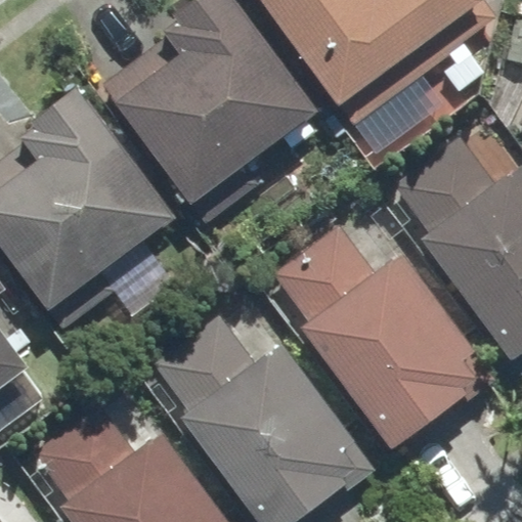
[(183,13),(156,33),(162,41),(102,85),(188,203),(280,135),(291,148),(317,130),(307,116),(315,110),(234,0),(187,0),(178,7),(183,13)]
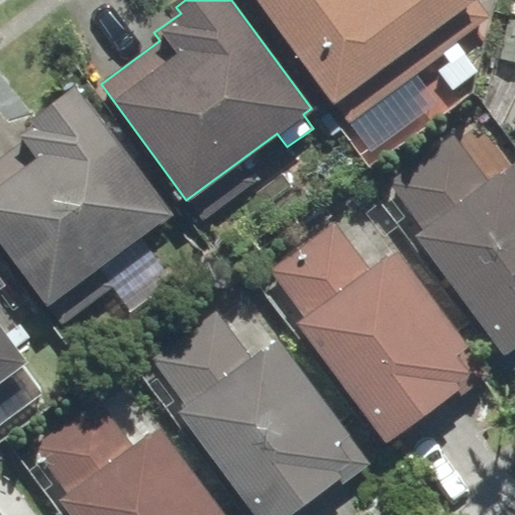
[(254,0),(336,105),(473,0),(254,0)]
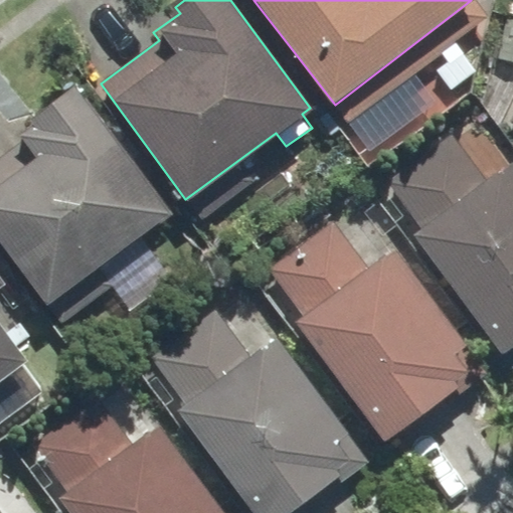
[(171,212),(77,87),(30,122),(37,132),(0,159),(0,240),(47,305),(171,212)]
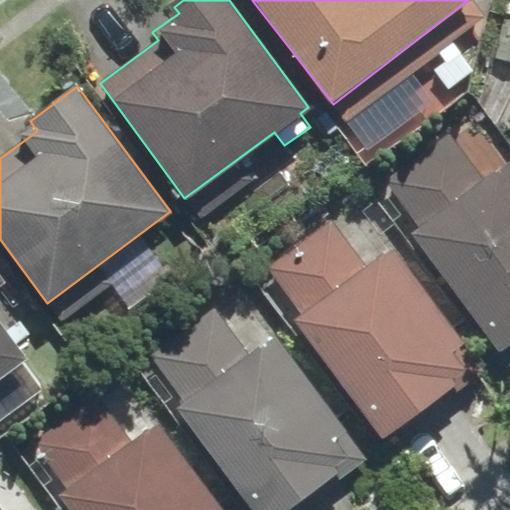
[(417,228),(410,234),(500,351),(509,343),(509,158),(483,177),(451,136),(385,187),(417,228)]
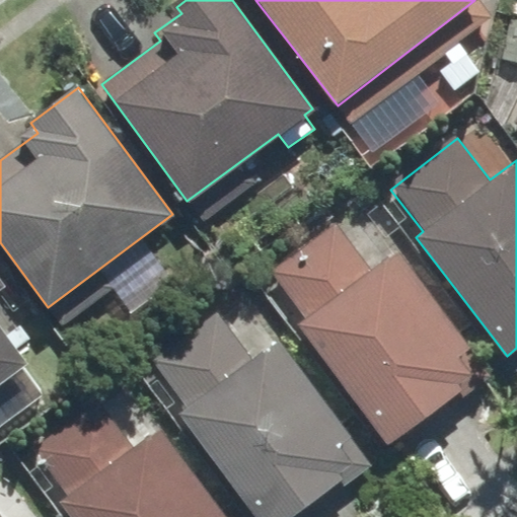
[(302,317),(294,323),(388,445),(477,376),(460,355),(470,347),(393,246),(368,267),(336,224),(269,275),(302,317)]
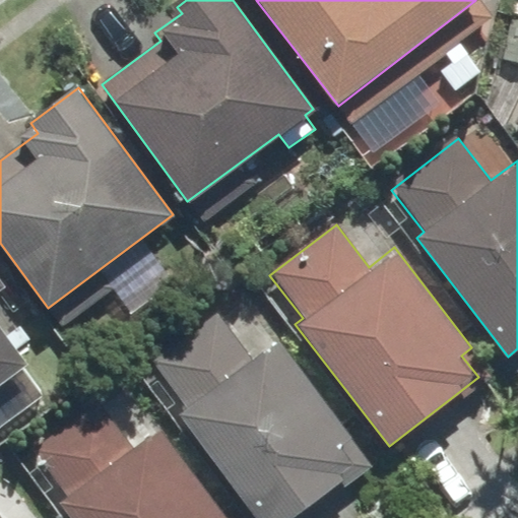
[(0,383),(27,364),(10,340),(44,314),(0,254),(0,383)]
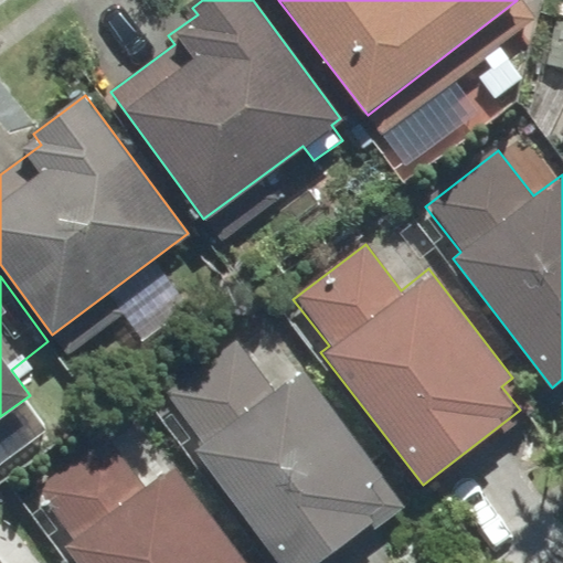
[(202,445),(193,452),(279,562),(315,562),(386,508),(369,486),(385,474),(303,367),(274,389),(238,344),(167,400),(202,445)]
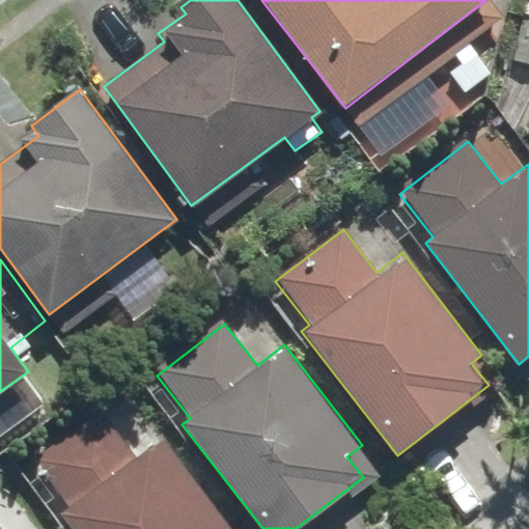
[(102,412),(34,465),(68,507),(58,514),(68,528),(233,528),(160,435),(135,454),(102,412)]
